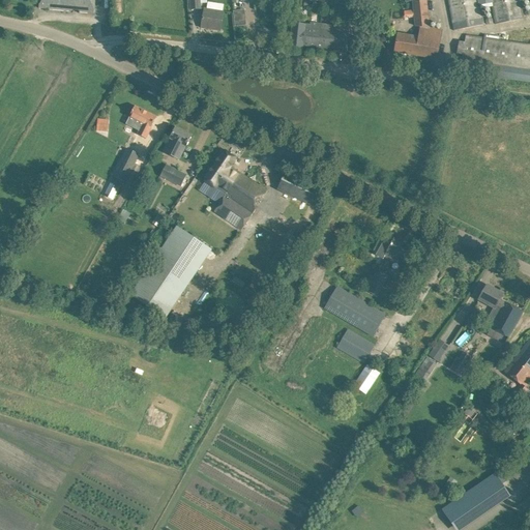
[(79,11),(94,13),(95,3),(94,0),(39,0),(39,8),(72,11),(72,9),(80,10),(79,11)]
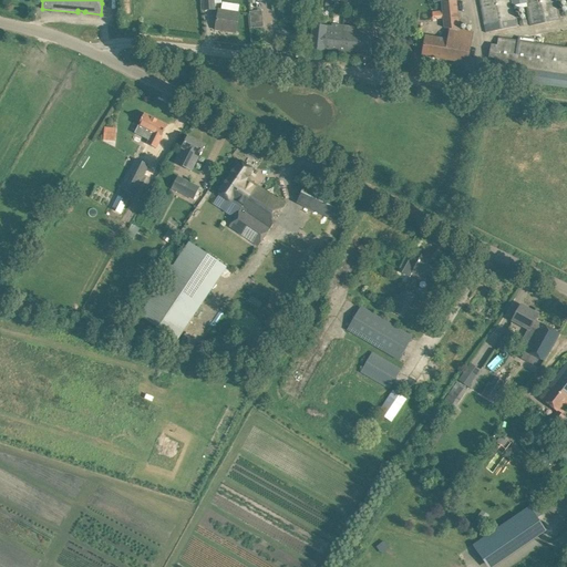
[(214,0),(203,0),(204,10),(215,10),(214,0)]
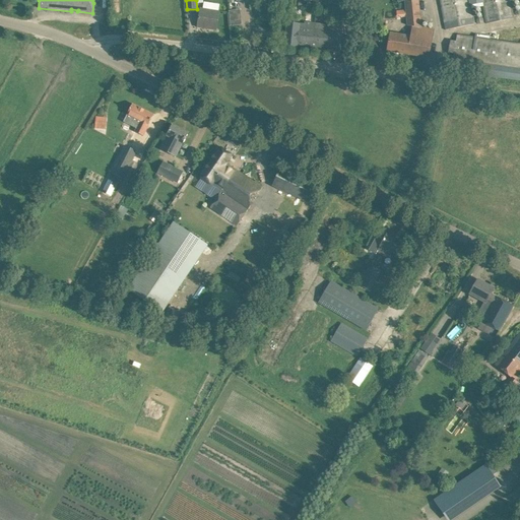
[(482,4),(481,0),(439,0),(445,30),(474,24),(471,7),(482,4)]
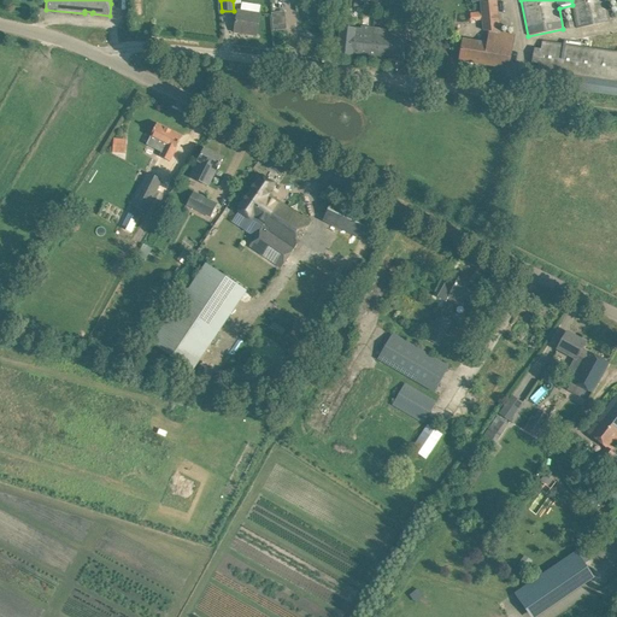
[(571,0),(573,5),(577,29),(610,23),(605,0),(571,0)]
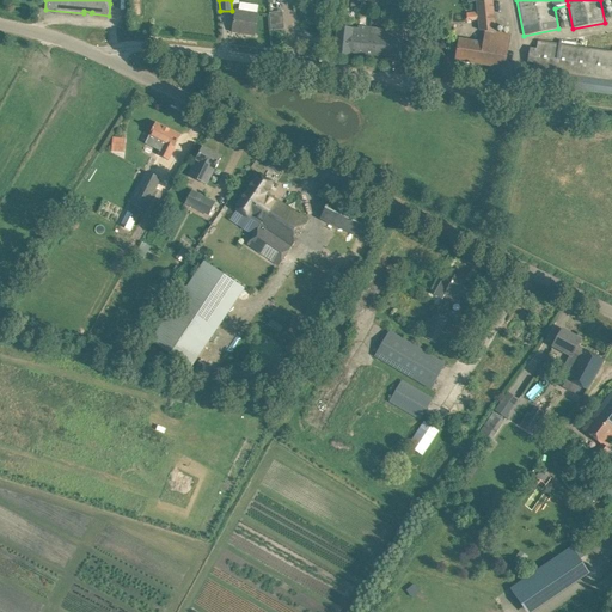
[(459,40),(456,60),(505,68),(507,56),(510,35),(496,32),(493,1),(477,4),(477,12),(478,18),(478,20),(479,30),(485,31),(483,43),(459,40)]
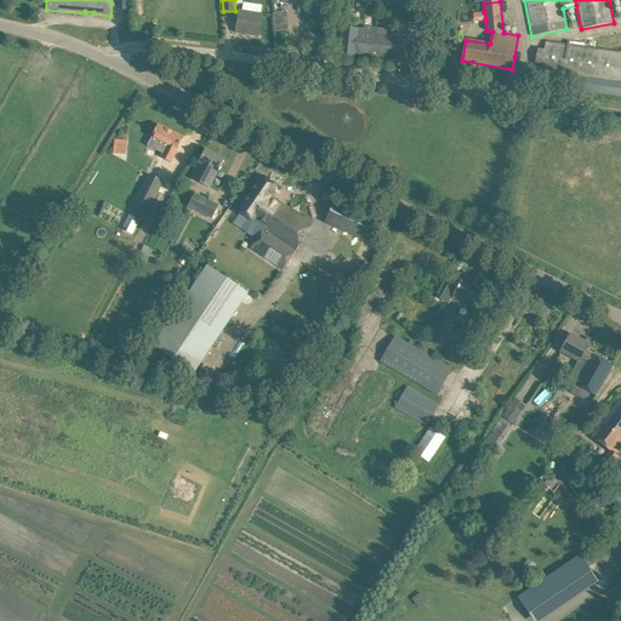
[(258,36),(260,30),(263,5),(244,3),(243,11),(239,11),(235,33),(258,36)]
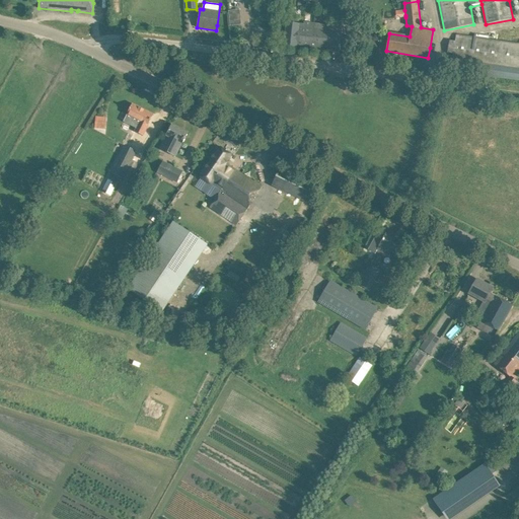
[(320,2),(315,7),(321,13),(326,8),(320,2)]
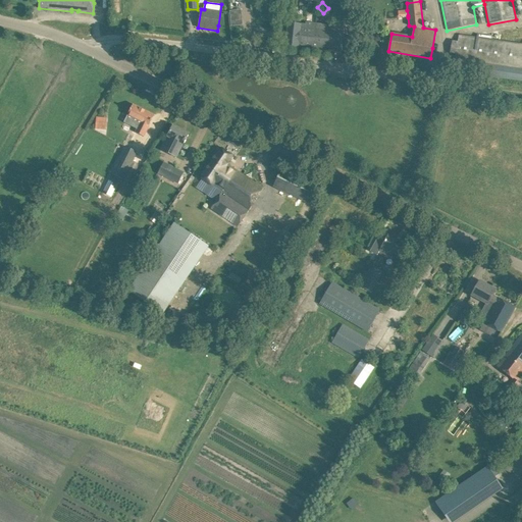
[(230,25),(242,25),(242,9),(229,10),(230,25)]
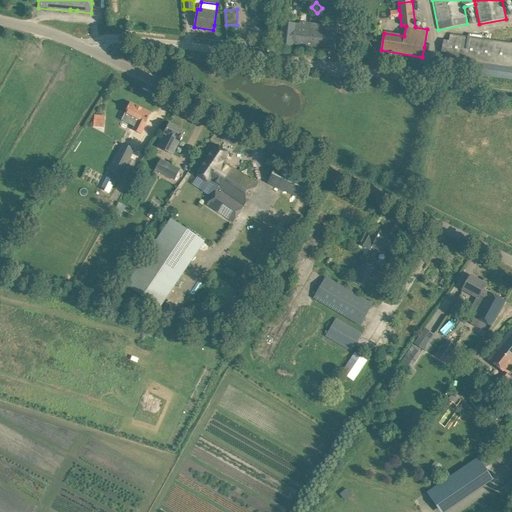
[(300,25),(282,23),(280,46),(334,51),(335,46),(335,41),(337,26),(300,22),(300,25)]
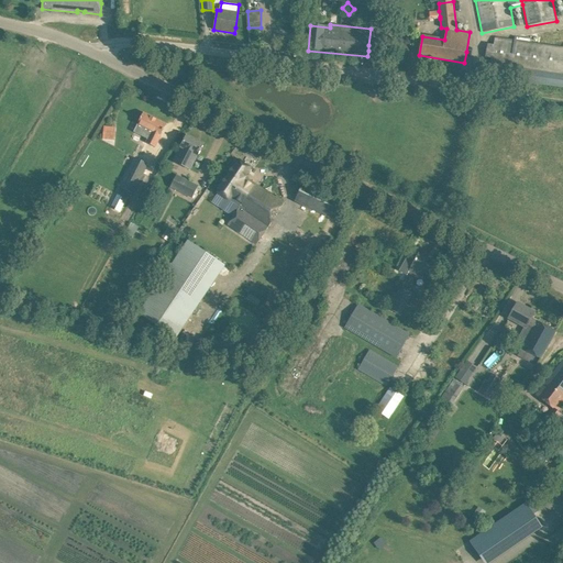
[(489,76),(562,86),(562,47),(529,43),(530,40),(515,37),(515,41),(495,39),(494,45),(487,44),(487,46),(485,57),(492,58),(490,65),(492,66),(489,76)]
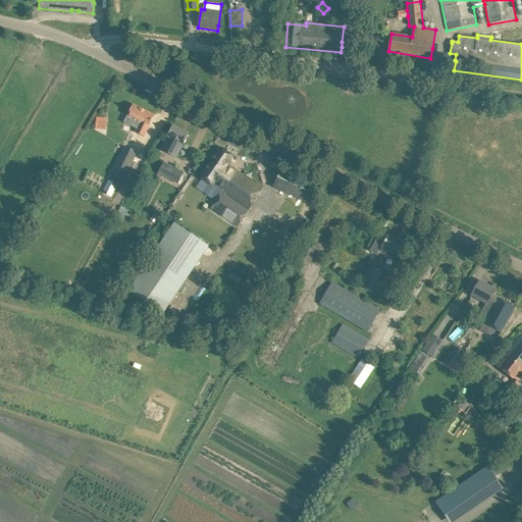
[(127,115),(124,122),(137,129),(136,133),(144,137),(150,124),(154,115),(133,105),(131,109),(128,114),(127,115)]
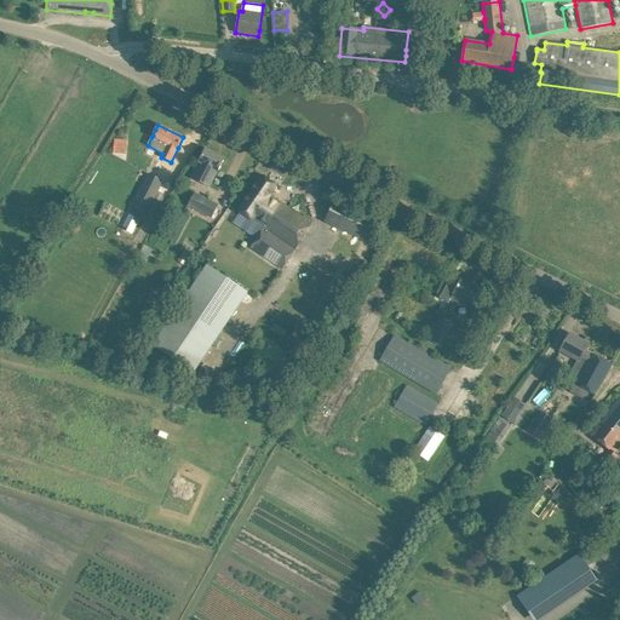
[(126,154),(127,139),(115,139),(114,154),(126,154)]
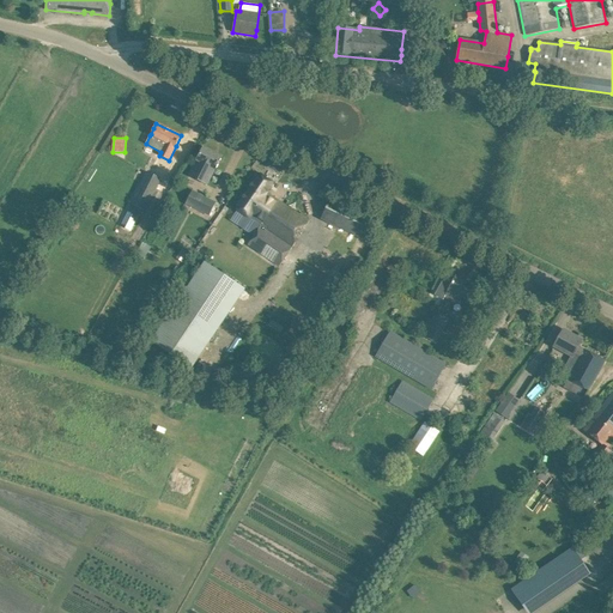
[(204,147),(189,176),(206,184),(214,169),(216,170),(222,157),(204,147)]
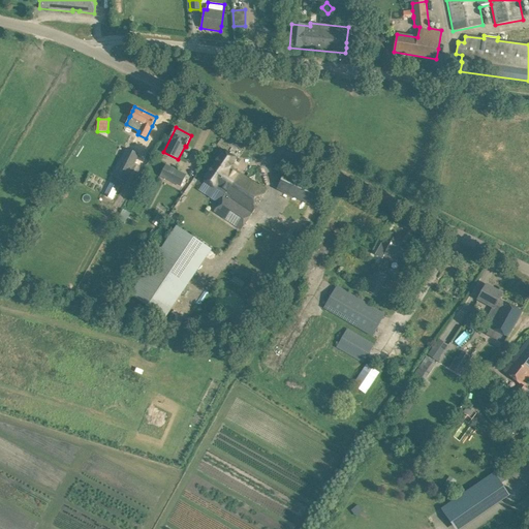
[(113,176),(125,182),(138,154),(127,148),(113,176)]
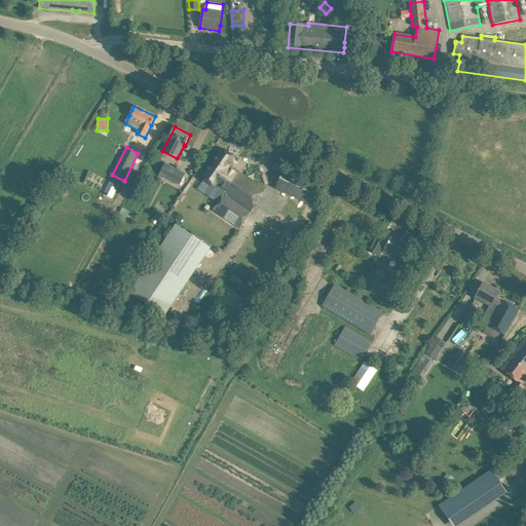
[(202,179),(224,193),(213,211),(239,228),(265,190),(229,165),(234,157),(223,149),(202,179)]
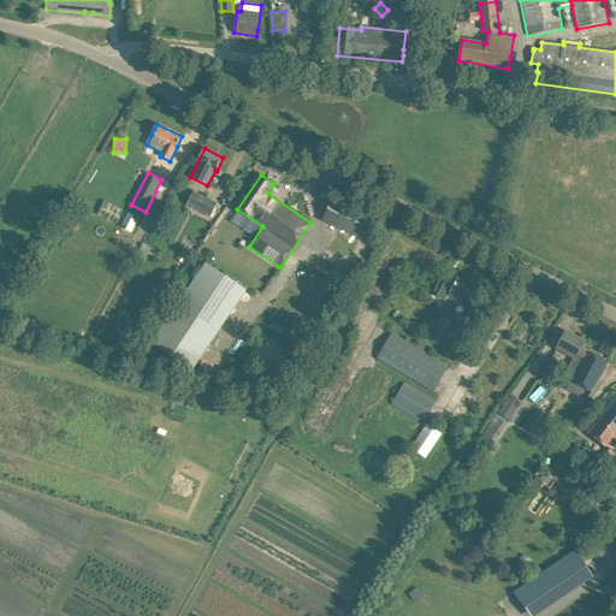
[(209,218),(218,203),(193,191),(185,205),(209,218)]
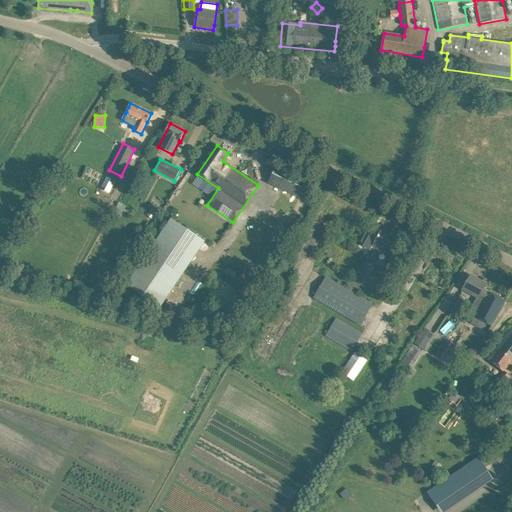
[(298,199),(309,179),(278,163),(268,184),(298,199)]
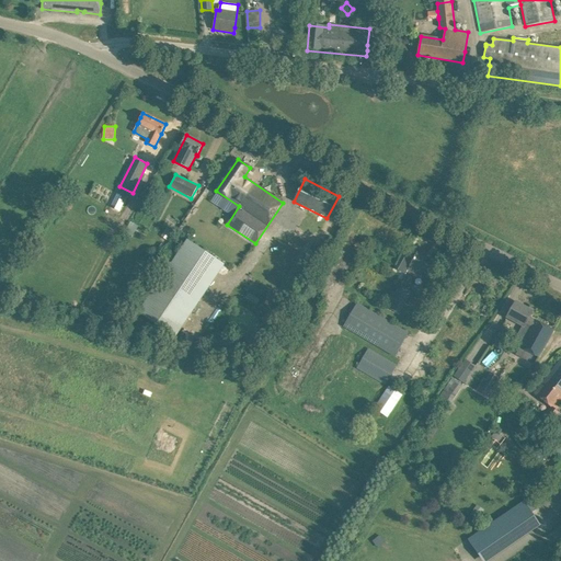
[(118,210),(126,197),(119,194),(113,207),(118,210)]
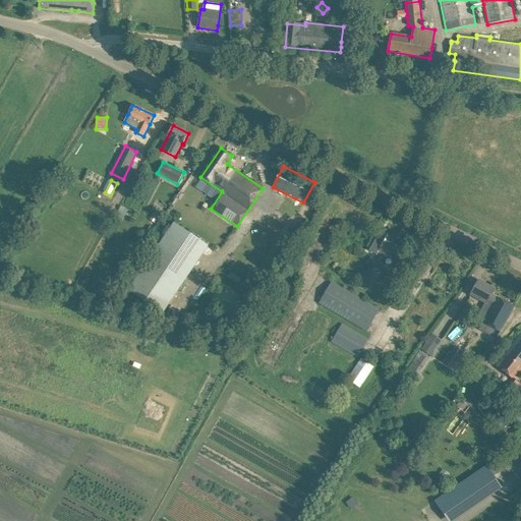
[(115,217),(122,221),(128,211),(121,207),(115,217)]
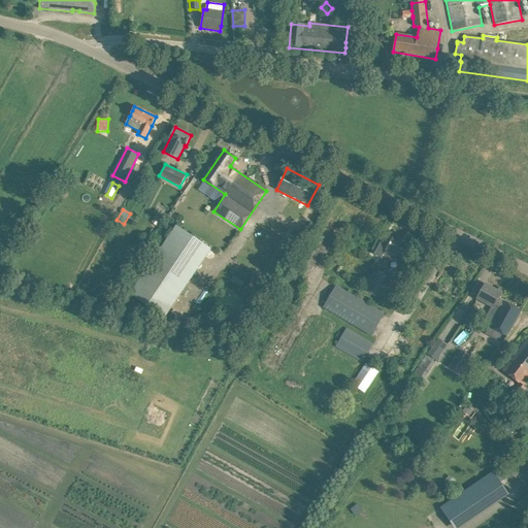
[(211,250),(176,225),(130,294),(165,318),(211,250)]
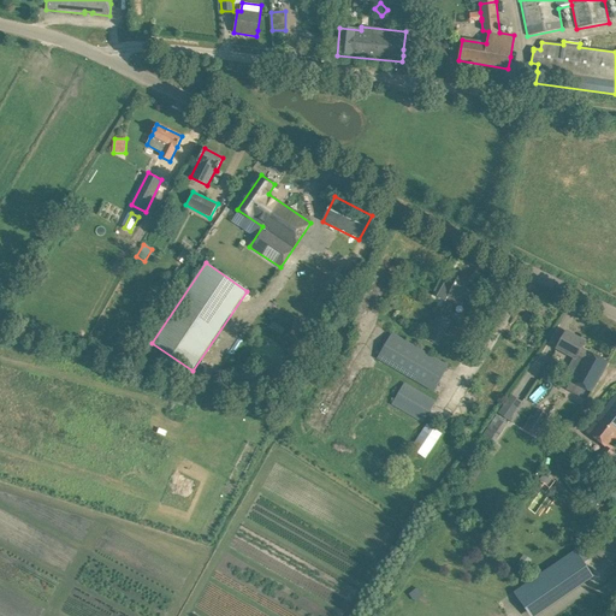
[(458,278),(452,289),(451,291),(452,291),(448,298),(458,304),(462,297),(471,302),(478,289),(458,278)]
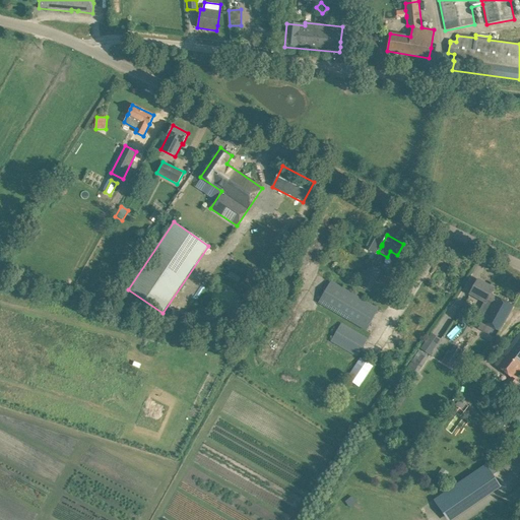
[(359,285),(369,291),(381,270),(371,264),(359,285)]
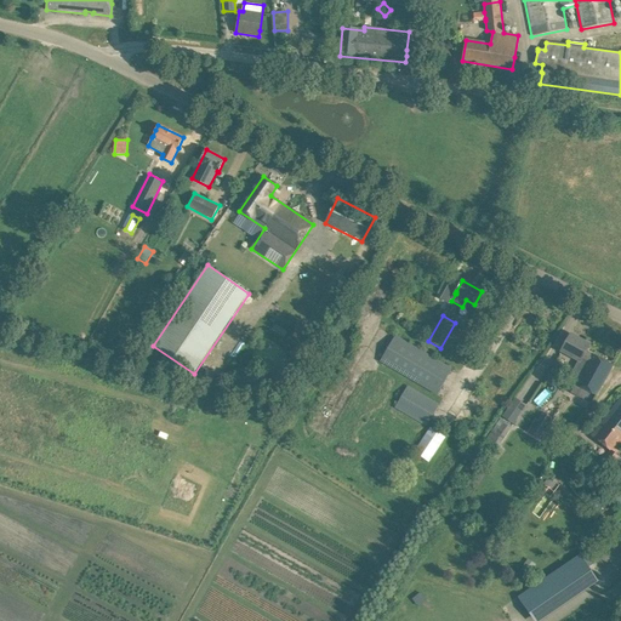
[(437,396),(453,369),(396,335),(380,362),(437,396)]
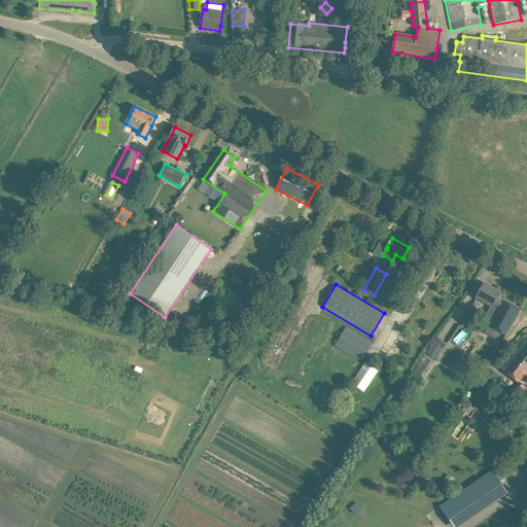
[(480,292),(477,297),(492,306),(484,321),(488,324),(490,325),(485,334),(495,339),(499,330),(505,334),(506,335),(515,319),(520,311),(497,299),(500,292),(484,284),(482,288),(480,292)]
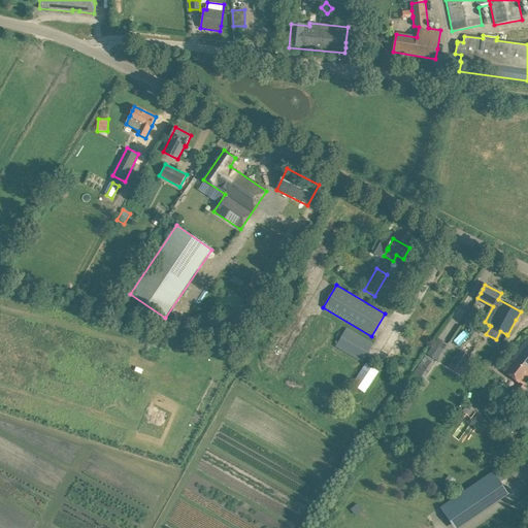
[(362,363),(373,343),(347,328),(335,347),(362,363)]
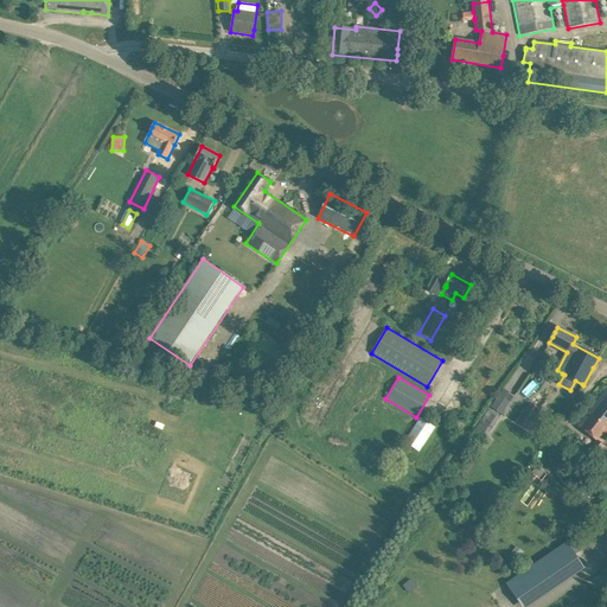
[(606,388),(577,426),(595,441),(585,455),(596,464),(606,448),(606,447),(601,443),(606,434),(606,388)]
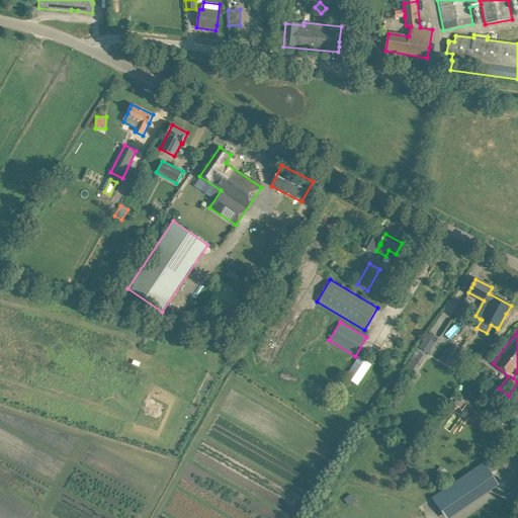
[(433,347),(423,340),(406,364),(416,371),(433,347)]
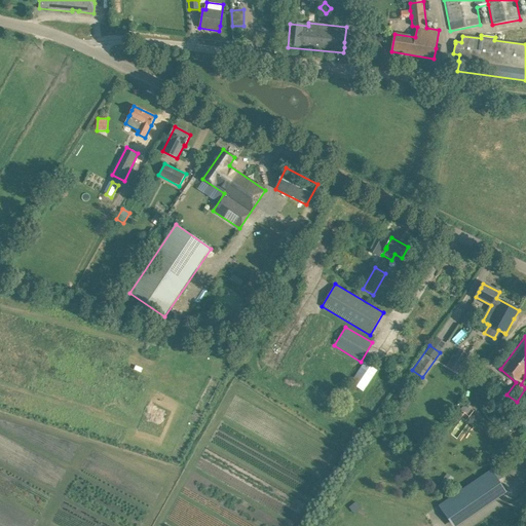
[(455,355),(453,354),(447,365),(459,372),(470,355),(459,349),(455,355)]
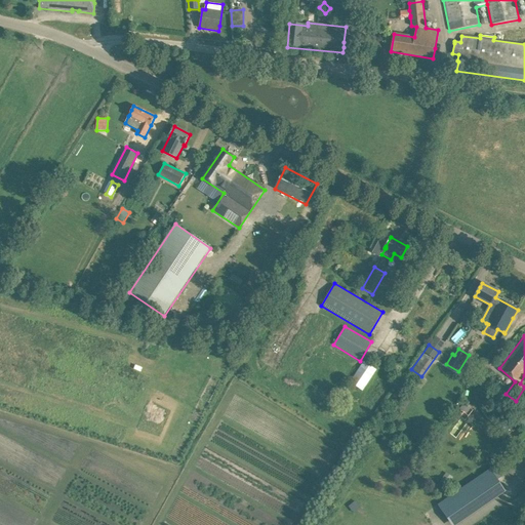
[(349,381),(363,391),(376,370),(363,361),(349,381)]
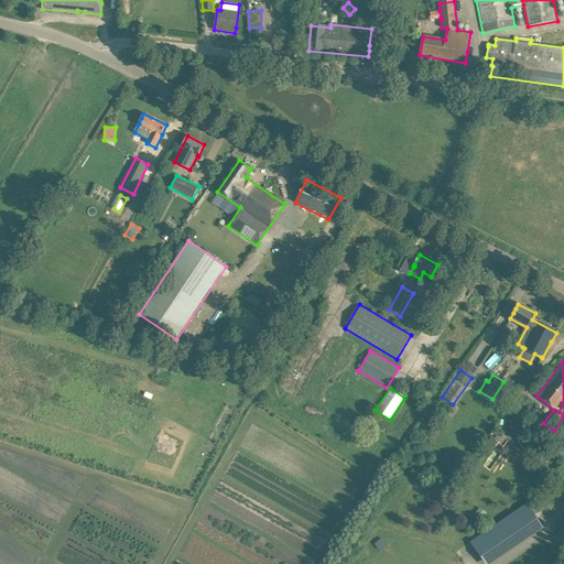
[(528,397),(522,402),(528,407),(532,401),(528,397)]
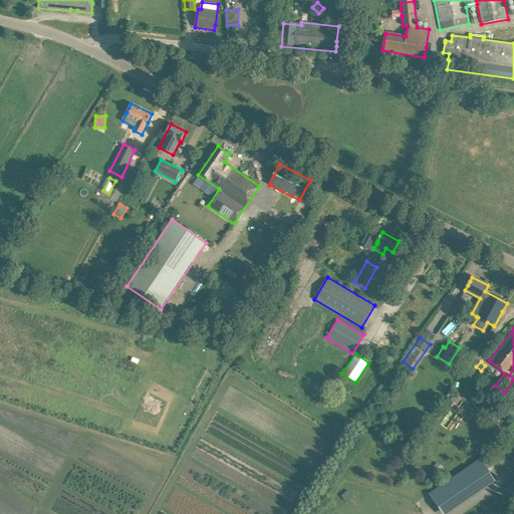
[(480,460),(429,494),(441,511),(491,477),(480,460)]
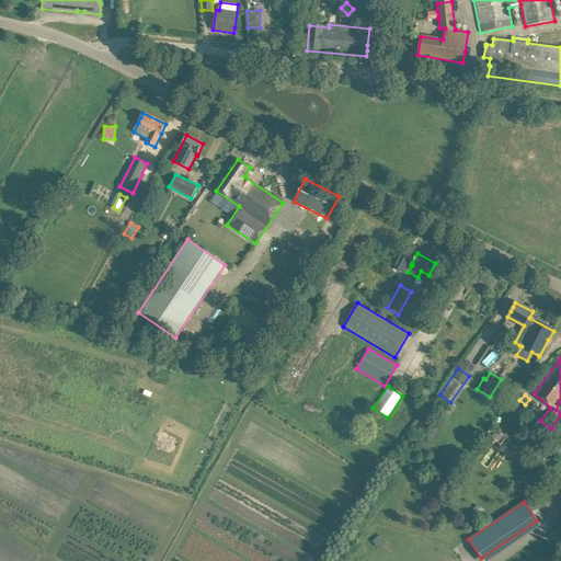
[(476,507),(470,514),(478,519),(482,512),(476,507)]
